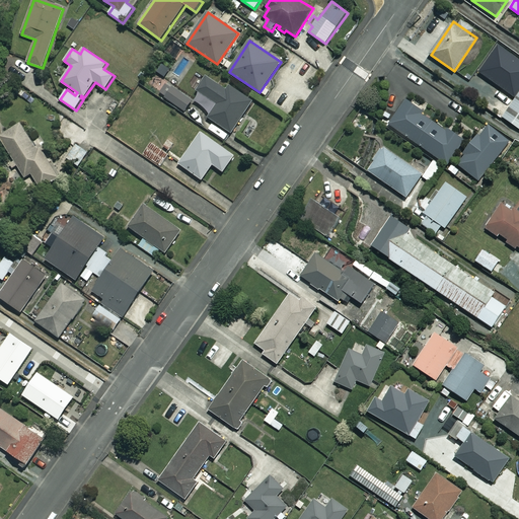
[(219,85),(207,76),(197,89),(201,92),(195,101),(212,113),(208,117),(231,133),(254,100),(234,85),(231,88),(222,81),(219,85)]
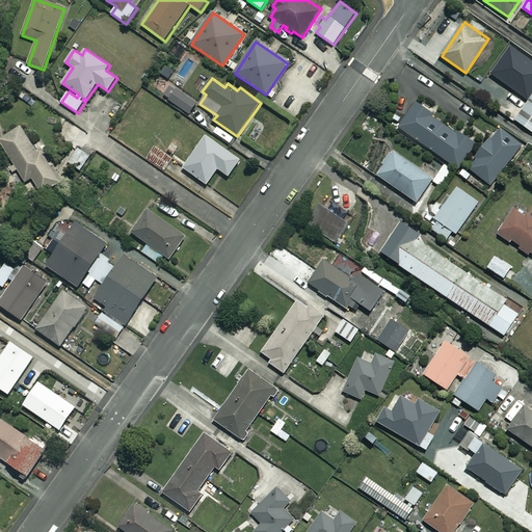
[(197,103),(171,84),(164,96),(189,114),(197,103)]
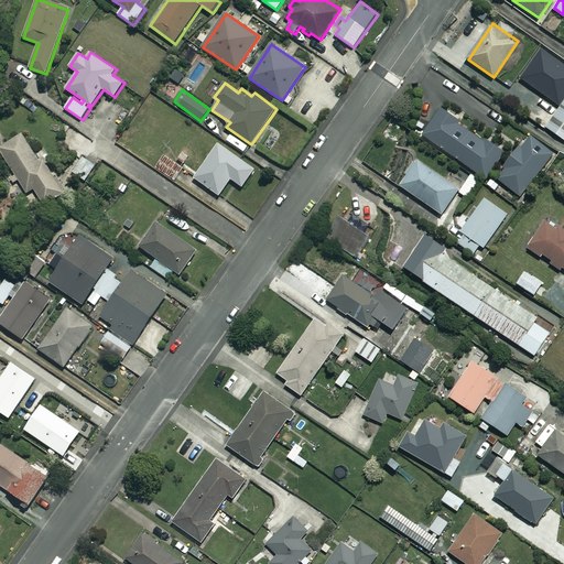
[(563,102),(546,128),(563,140),(563,102)]
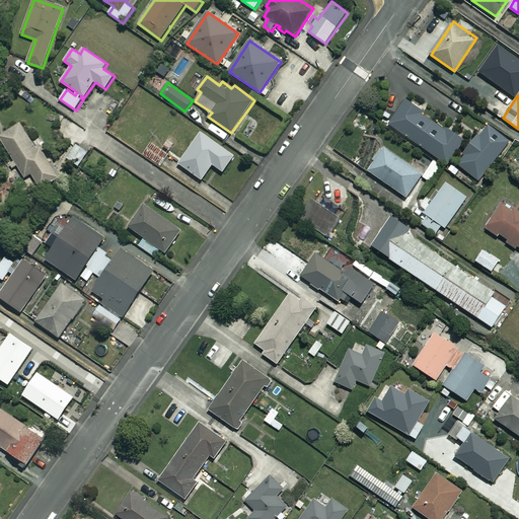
[(464,141),(405,101),(389,125),(448,164),(464,141)]
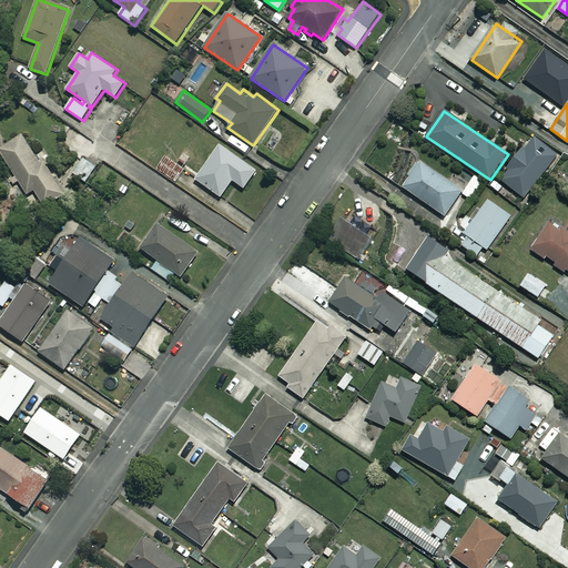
[(0,150),(17,176),(11,180),(14,185),(20,182),(29,194),(34,191),(46,206),(66,193),(47,165),(53,161),(46,149),(36,154),(23,135),(0,150)]
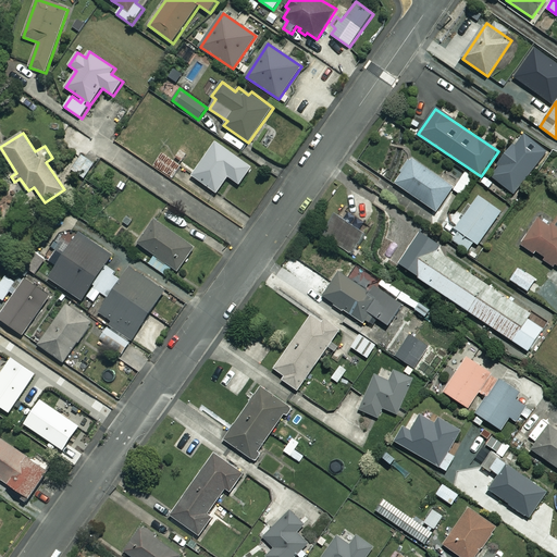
[(546,151),(523,134),(491,175),(515,194),(546,151)]
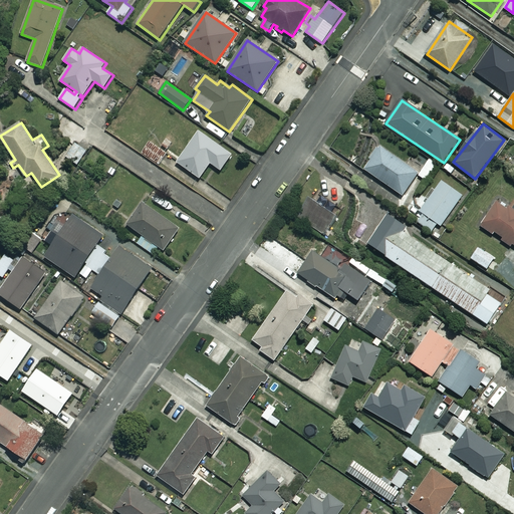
[(233,155),(199,131),(177,162),(200,179),(211,164),(222,171),(233,155)]
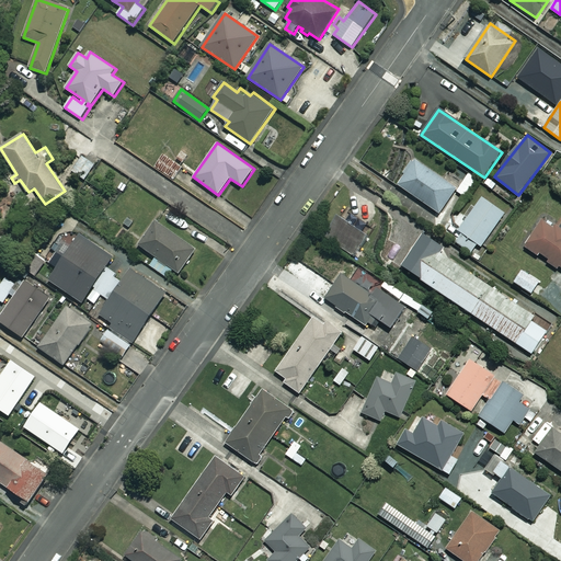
[(182,167),(164,155),(156,167),(173,180),(182,167)]
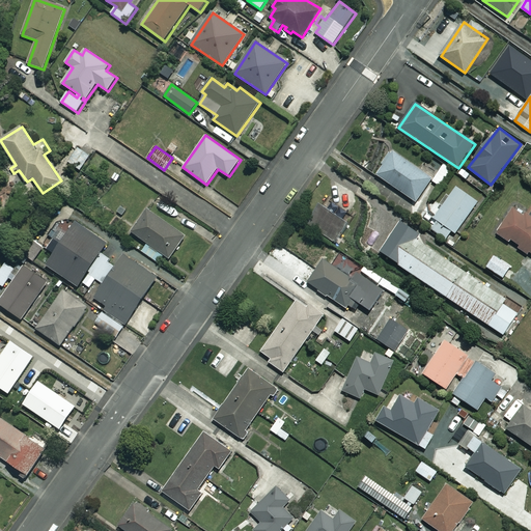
[(91,158),(79,148),(68,162),(81,170),(91,158)]
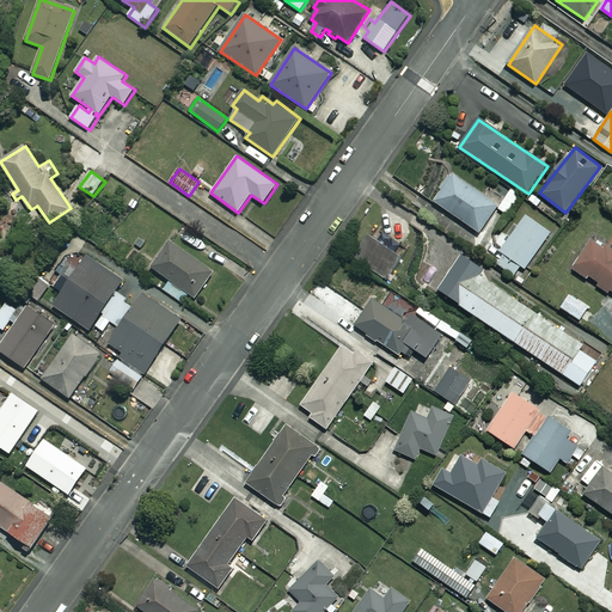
[(499,206),(453,175),(434,201),(479,233),(499,206)]
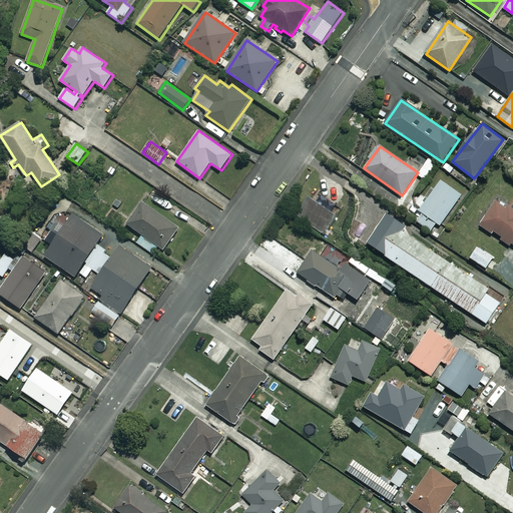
[(437,163),(430,158),(418,175),(426,180),(437,163)]
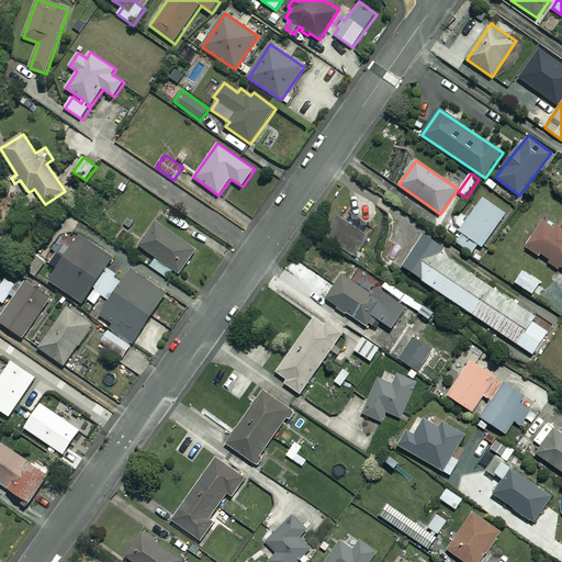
[(504,188),(491,178),(485,184),(498,194),(504,188)]
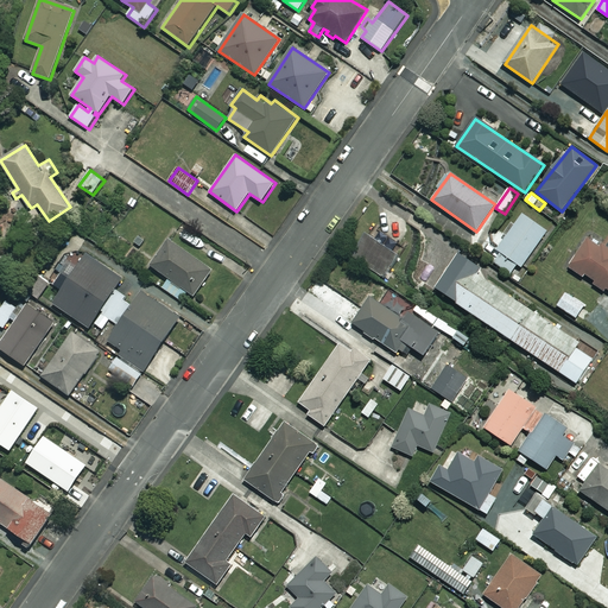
[(549,233),(524,214),(491,260),(515,278),(549,233)]
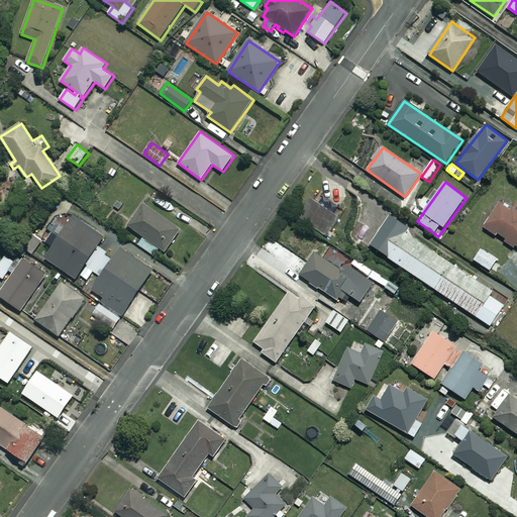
[(506,238),(503,242),(515,251),(516,247),(516,209),(504,199),(483,227),(497,237),(500,233),(506,238)]
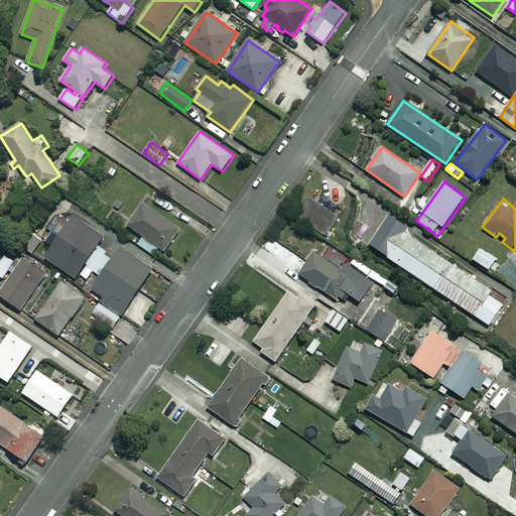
[(339,217),(311,200),(300,219),(327,235),(339,217)]
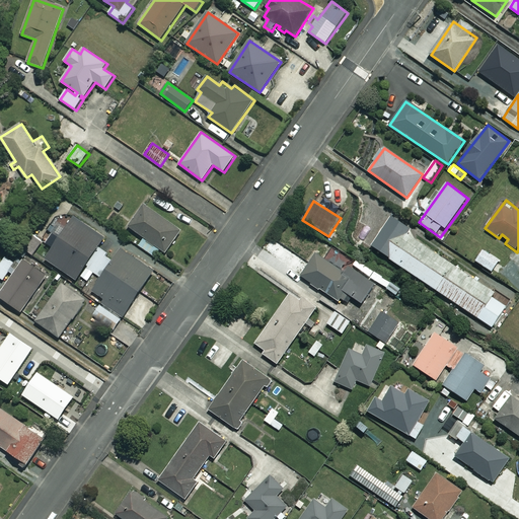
[(181,229),(146,205),(130,228),(145,238),(139,245),(156,257),(161,249),(165,252),(181,229)]
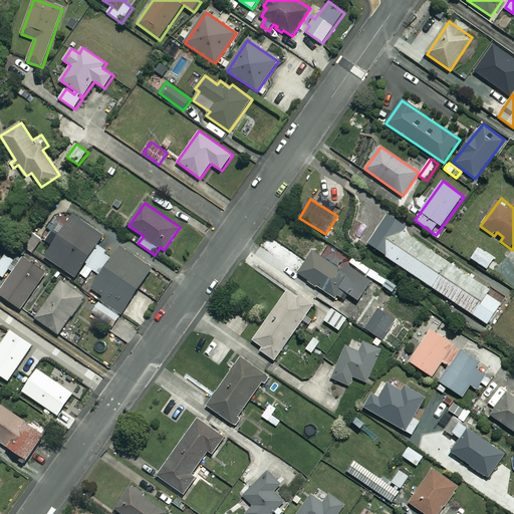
[(101,275),(121,245),(76,213),(46,257),(76,278),(80,272),(89,277),(94,270),(101,275)]
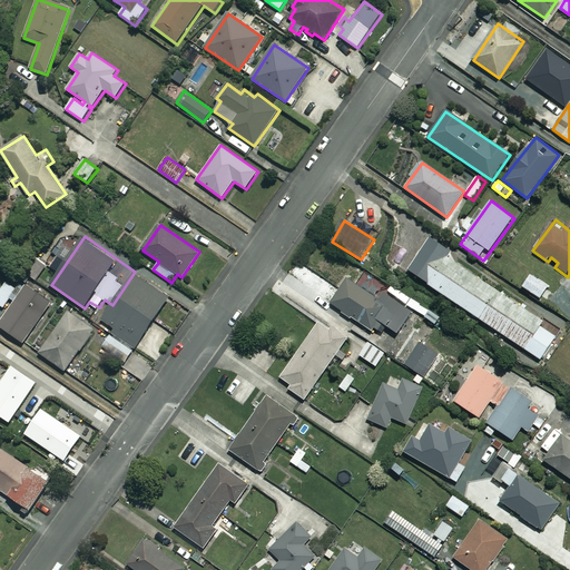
[(544,318),(429,241),(408,271),(541,360),(557,337),(540,325),(544,318)]
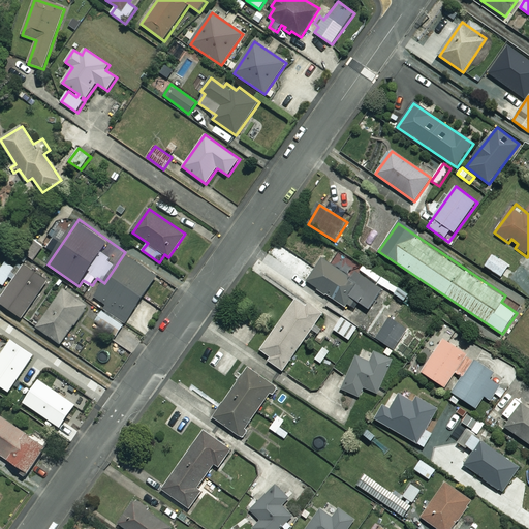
[(43,246),(35,242),(27,255),(35,259),(43,246)]
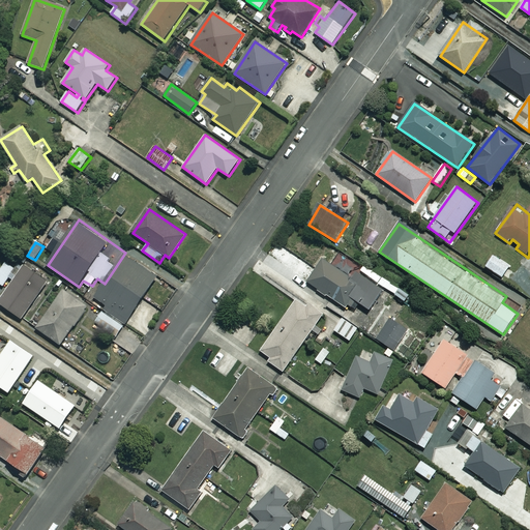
[(145,295),(152,300),(162,287),(154,282),(158,275),(125,253),(105,284),(94,297),(107,305),(105,308),(125,323),(145,295)]
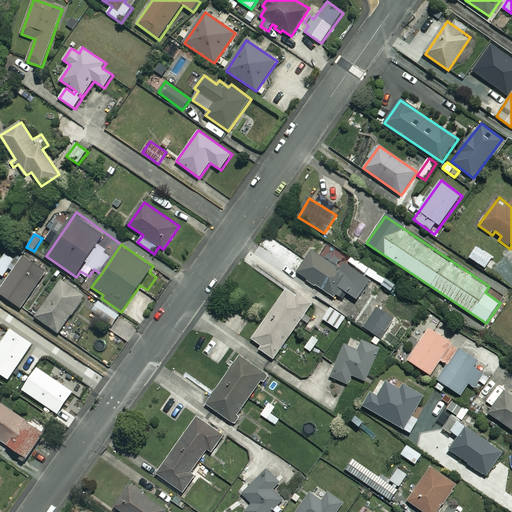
[(493,257),(477,246),(469,257),(485,268),(493,257)]
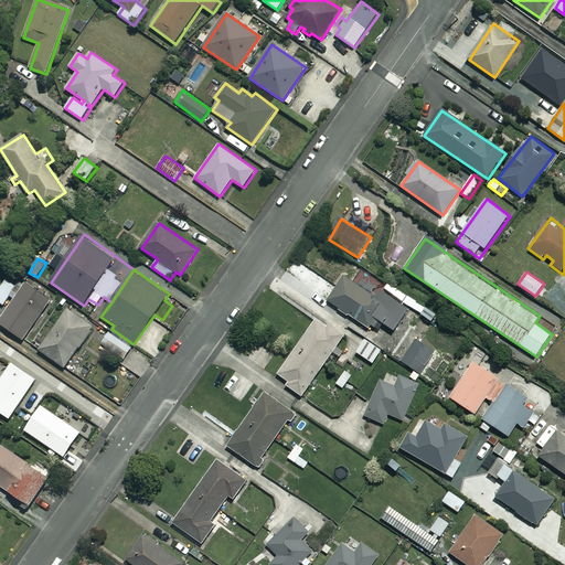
[(368,328),(370,324),(376,329),(382,321),(393,329),(407,308),(380,290),(376,297),(344,276),(328,301),(368,328)]
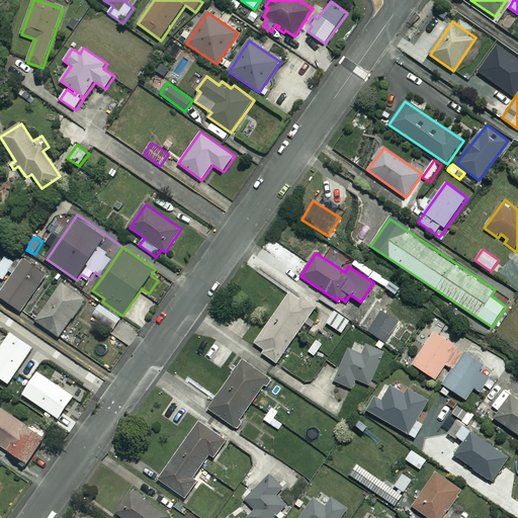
[(16,262),(7,256),(0,266),(0,276),(4,279),(16,262)]
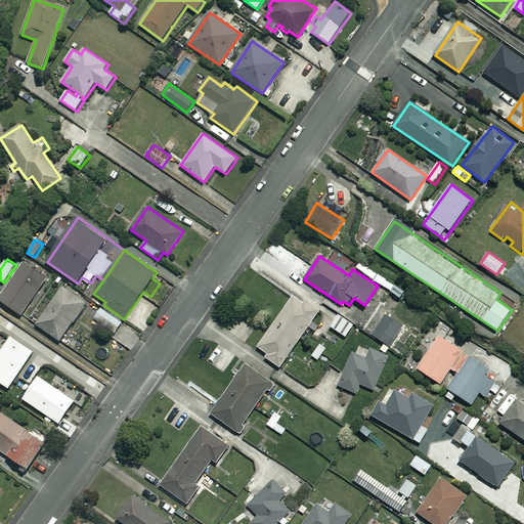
[(47,278),(27,263),(0,300),(22,314),(47,278)]
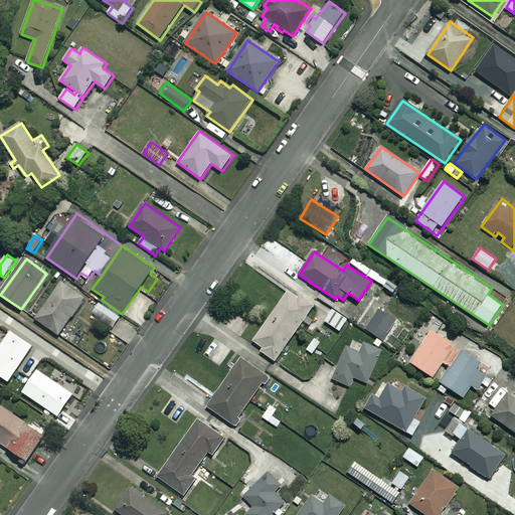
[(380,273),(375,280),(394,294),(399,286),(380,273)]
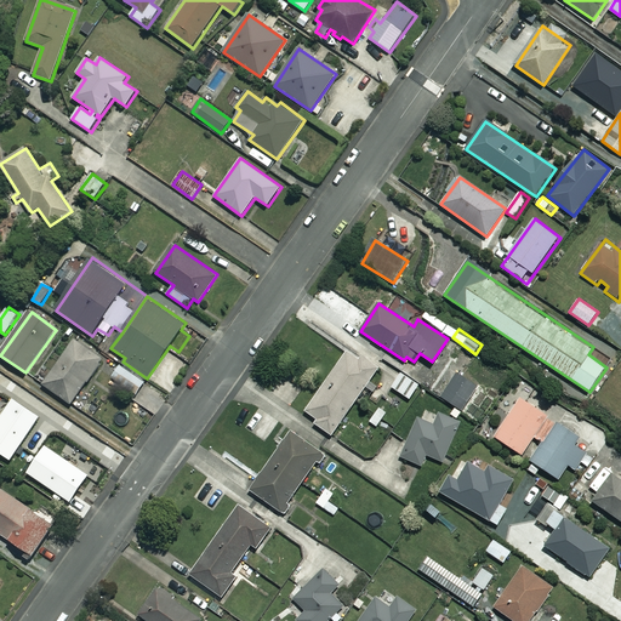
[(103,359),(75,340),(44,385),(72,404),(103,359)]
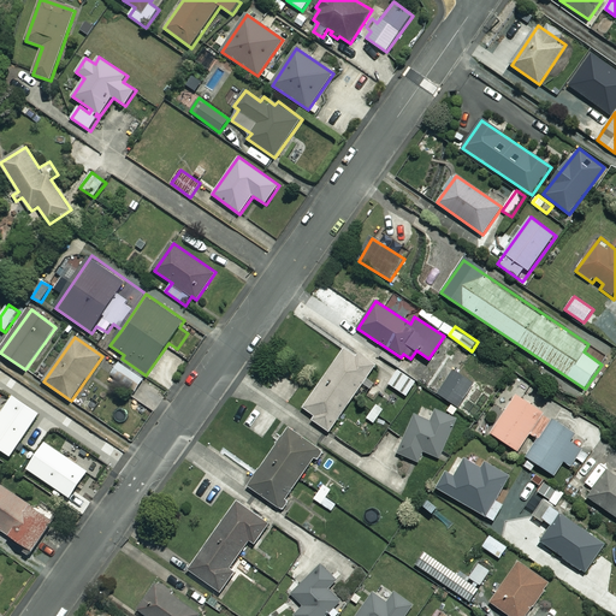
[(348,348),(304,408),(315,415),(313,419),(330,431),(375,367),(348,348)]
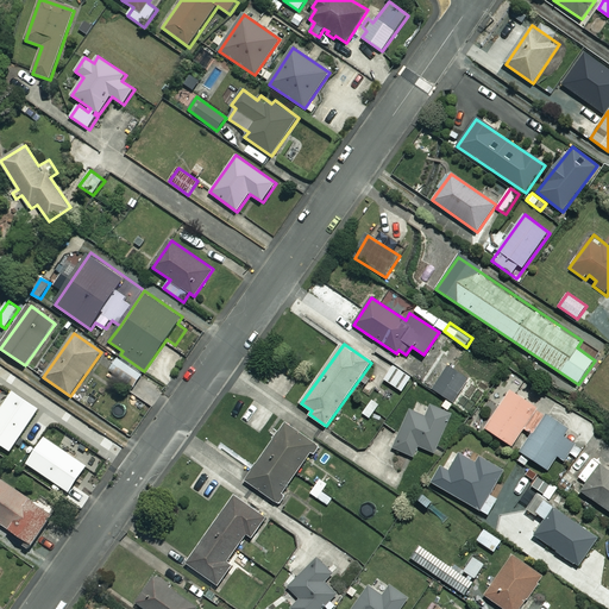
[(143,375),(119,358),(111,370),(135,387),(143,375)]
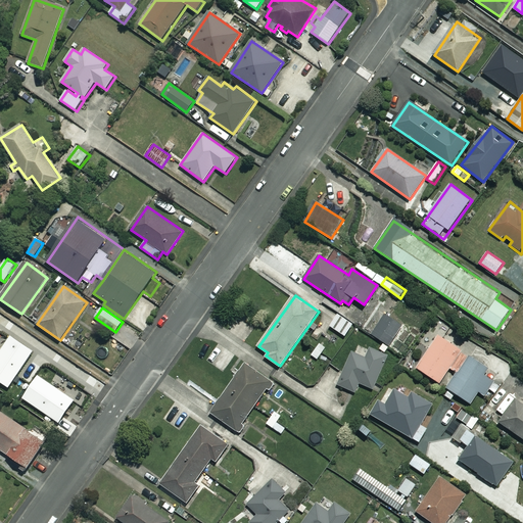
[(434,321),(425,314),(416,325),(425,332),(434,321)]
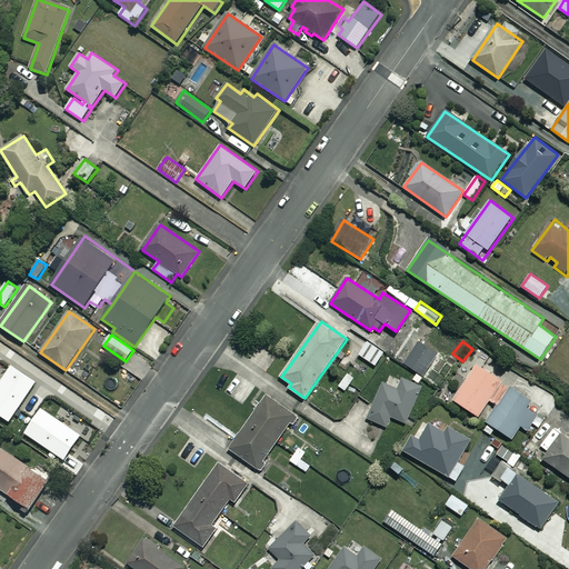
[(385,353),(368,342),(359,355),(377,366),(385,353)]
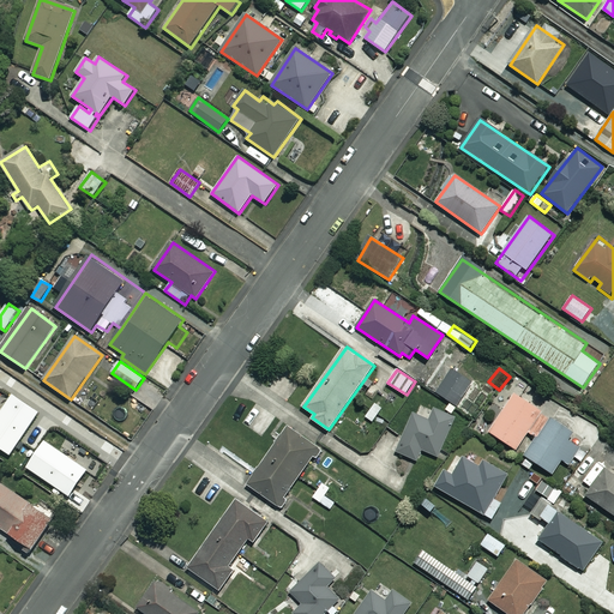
[(474,384),(452,369),(438,393),(458,407),(474,384)]
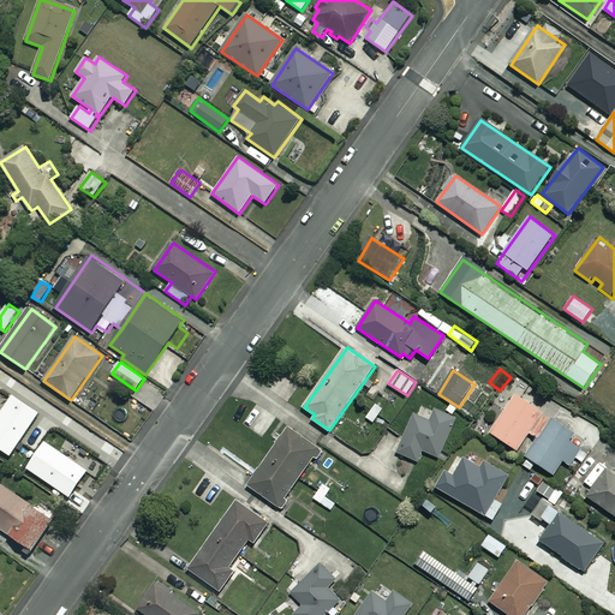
[(538,439),(551,418),(517,394),(490,433),(518,451),(531,433),(538,439)]
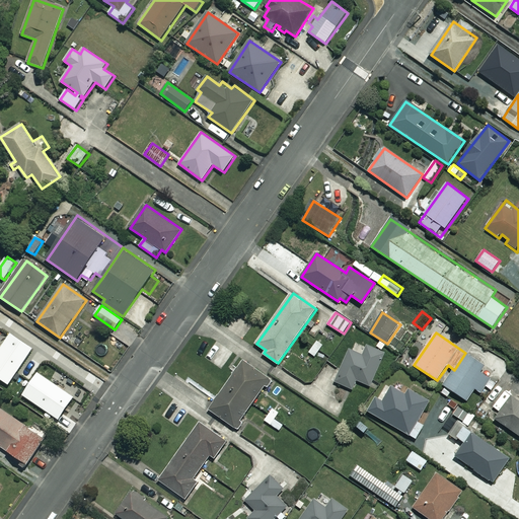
[(50,352),(28,338),(2,376),(24,390),(50,352)]
